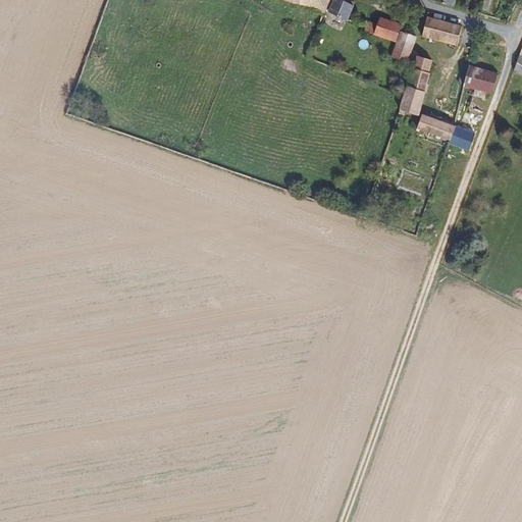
[(286,0),(324,12),(329,0),(286,0)]
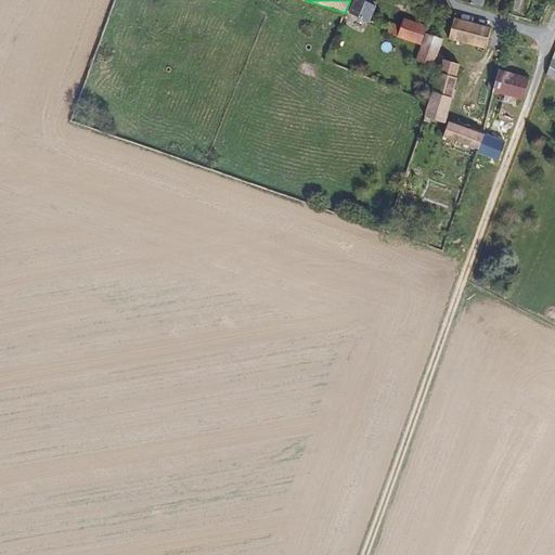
[(376,5),(375,5),(377,3),(371,0),(355,0),(349,13),(370,23),(376,5)]
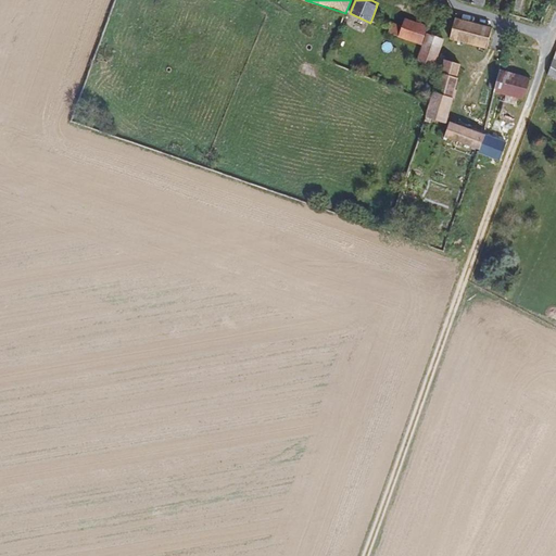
[(488,49),(492,28),(455,19),(450,39),(488,49)]
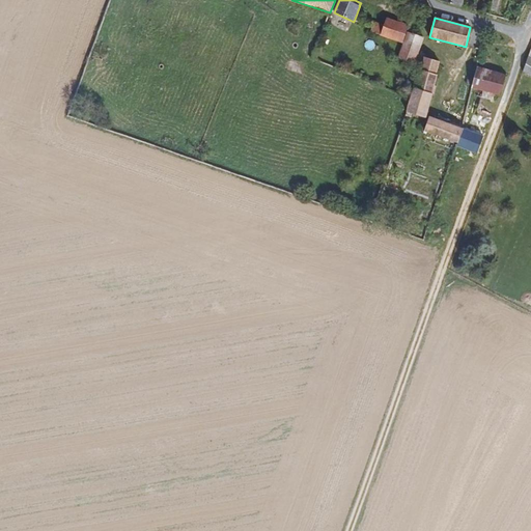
[(402,42),(408,26),(387,19),(385,26),(382,34),(402,42)]
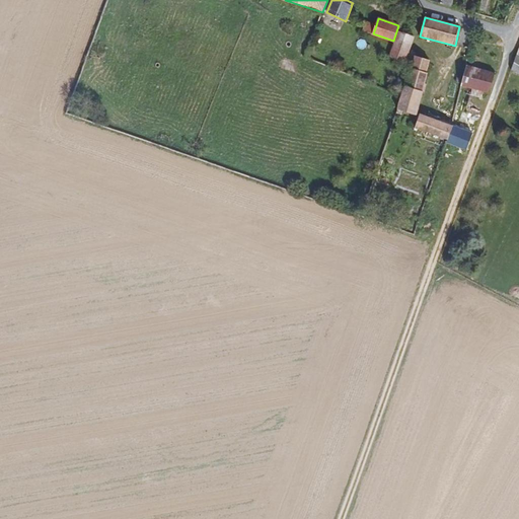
[(370,33),(373,24),(365,21),(362,31),(370,33)]
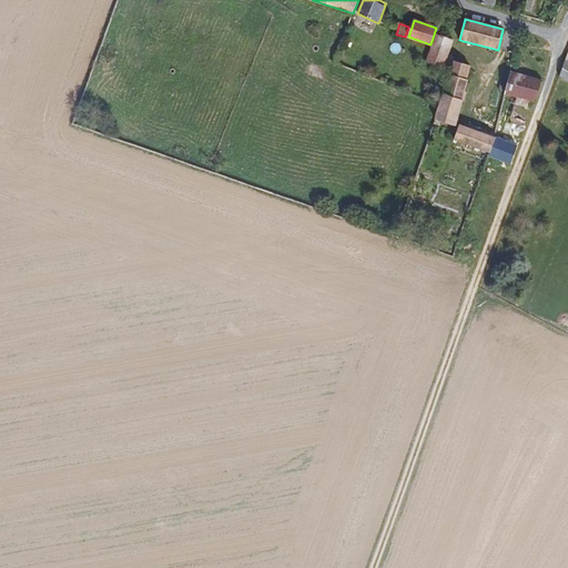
[(446,58),(453,40),(437,33),(433,46),(426,63),(449,74),(453,61),(446,58)]
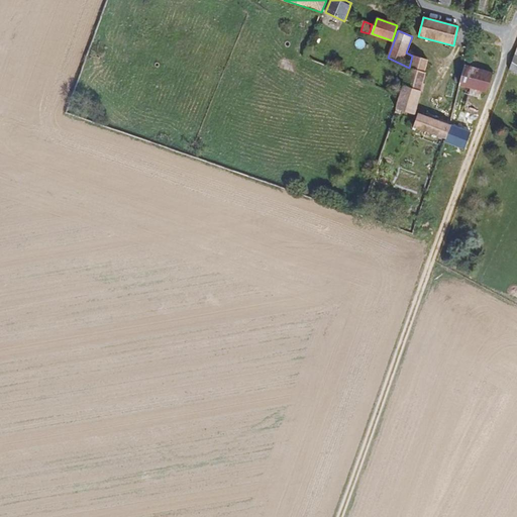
[(415,114),(425,72),(423,72),(427,60),(412,56),(409,68),(400,96),(397,108),(415,114)]
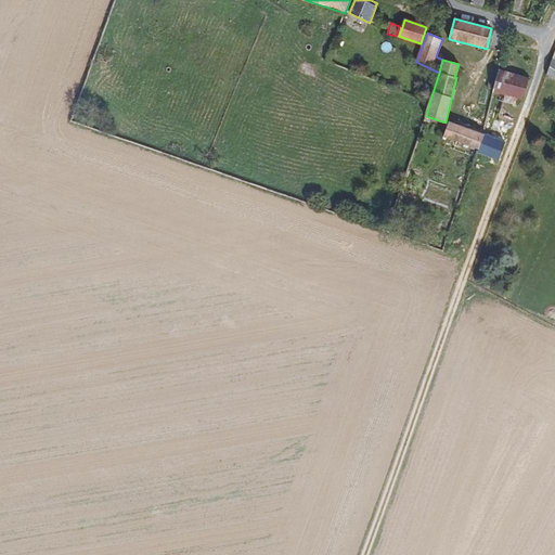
[(523,100),(529,79),(499,71),(493,92),(505,95),(516,99),(523,100)]
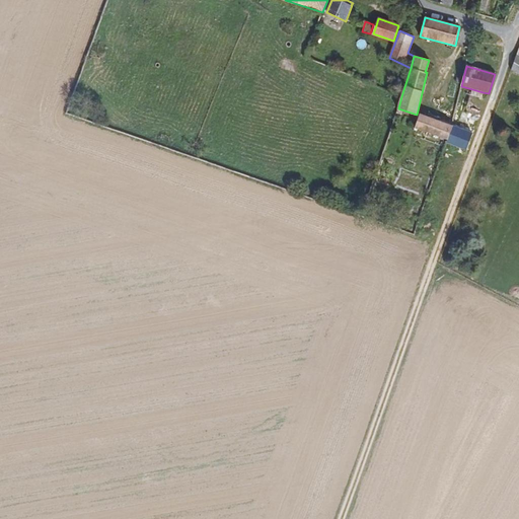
[(480,97),(483,92),(472,89),(471,95),(480,97)]
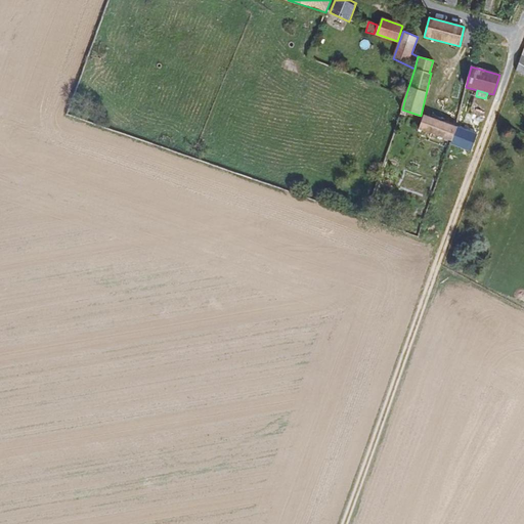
[(429,117),(424,115),(419,129),(452,141),(451,143),(471,150),(477,135),(454,127),(429,117)]
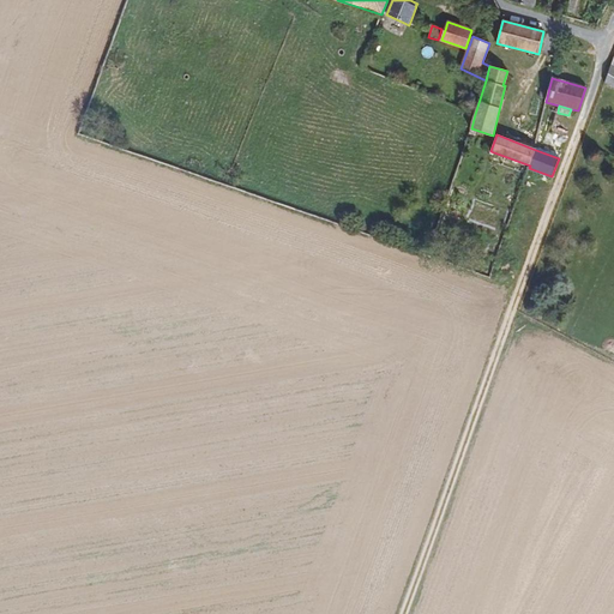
All buildings are outlined.
